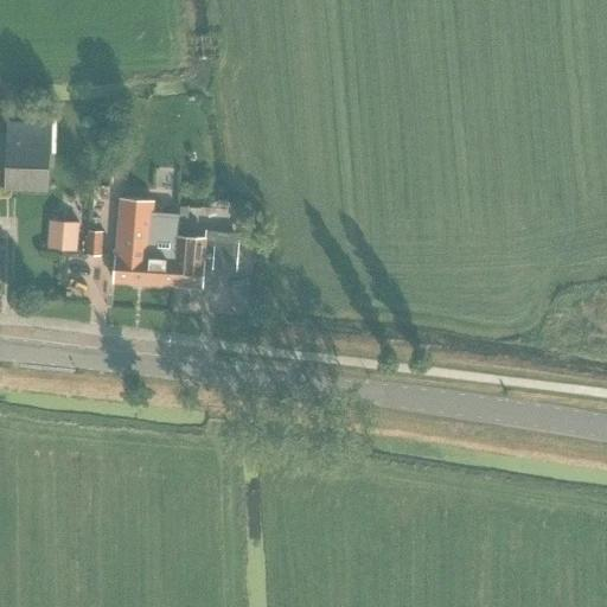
[(50,135),(21,134),(21,145),(6,145),(4,190),(48,191),(50,135)]
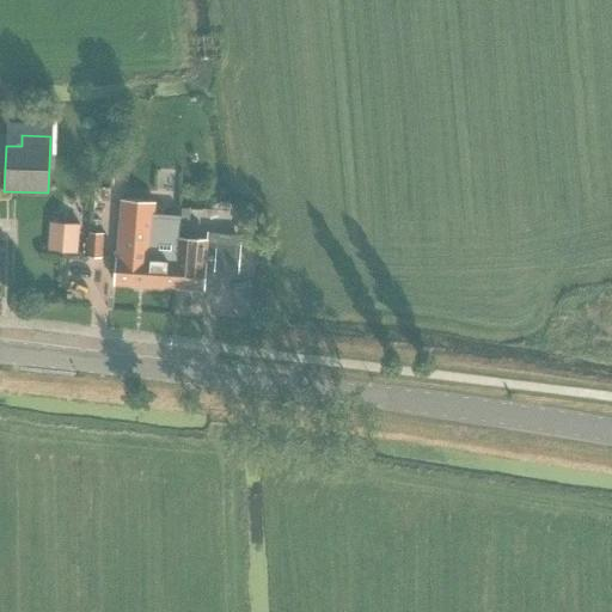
[(115,285),(175,289),(178,242),(151,240),(152,226),(154,202),(121,200),(115,285)]
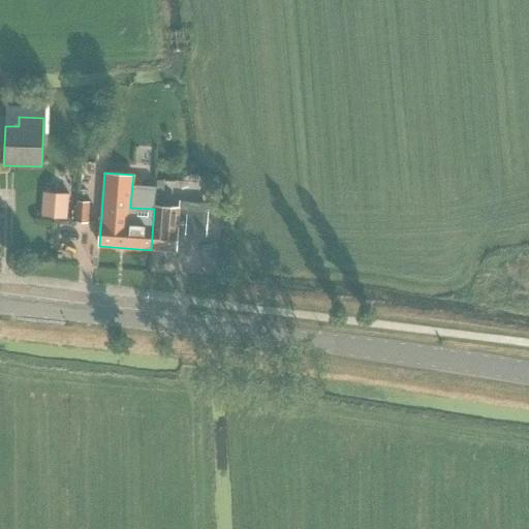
[(177,227),(178,218),(178,208),(155,206),(156,190),(155,190),(154,209),(151,250),(176,251),(177,227)]
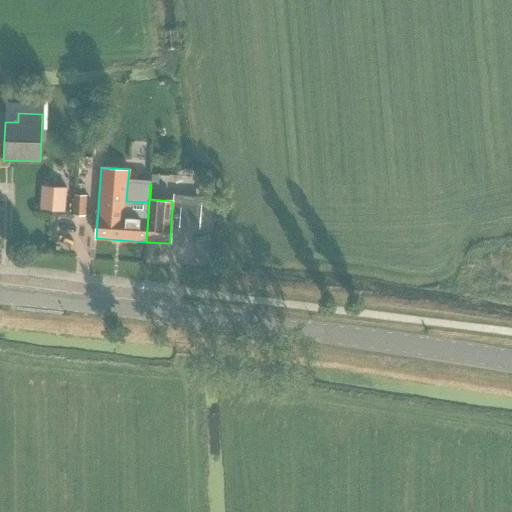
[(39,212),(66,216),(69,190),(43,187),(39,212)]
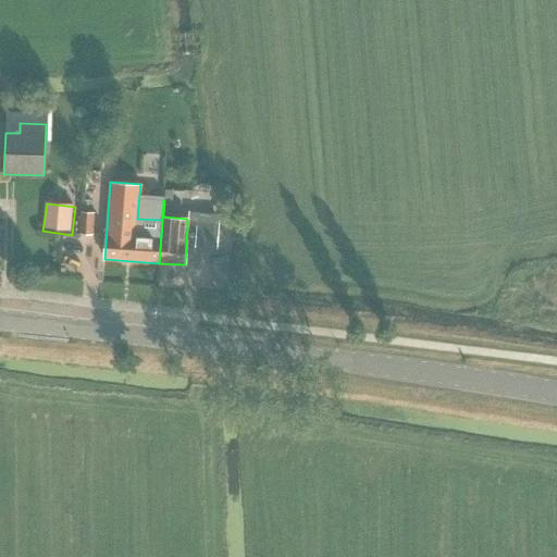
[(79,234),(91,235),(93,212),(81,212),(79,234)]
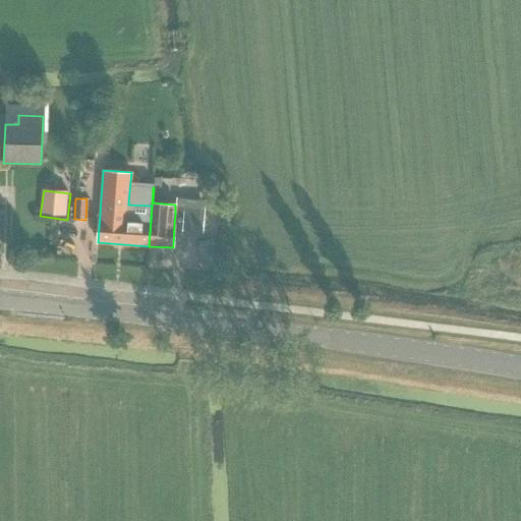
[(174,224),(183,225),(182,232),(203,233),(205,210),(183,209),(183,216),(175,215),(174,224)]
